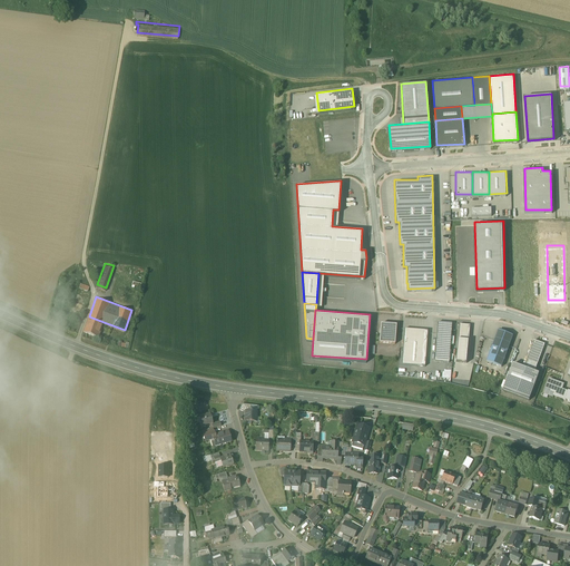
[(104,322),(89,316),(84,329),(99,334),(104,322)]
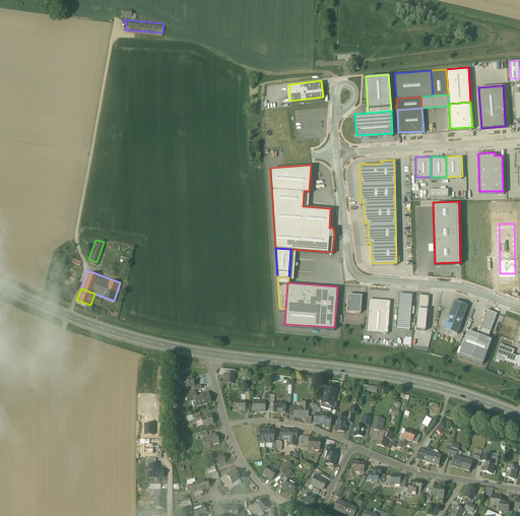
[(406,292),(399,292),(396,326),(409,327),(411,298),(405,298),(406,292)]
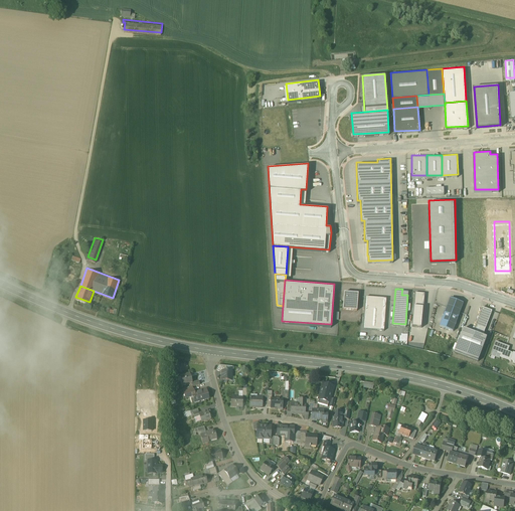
[(358,291),(344,290),(343,307),(357,308),(358,291)]
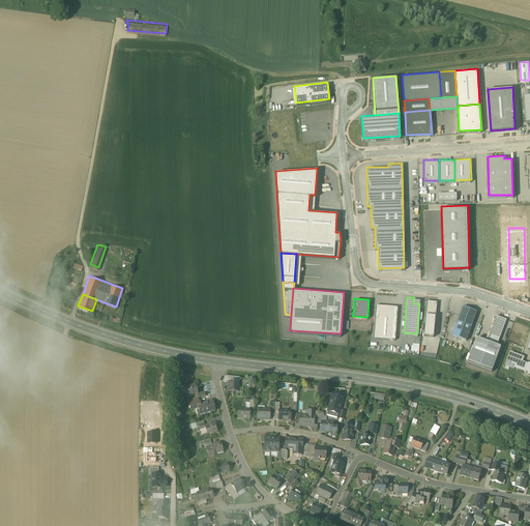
[(427,298),(425,312),(436,313),(437,299),(427,298)]
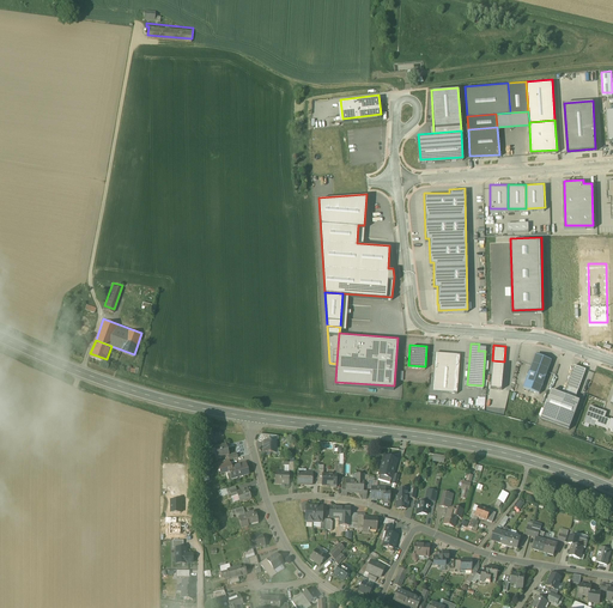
[(460,352),(435,350),(432,388),(456,390),(460,352)]
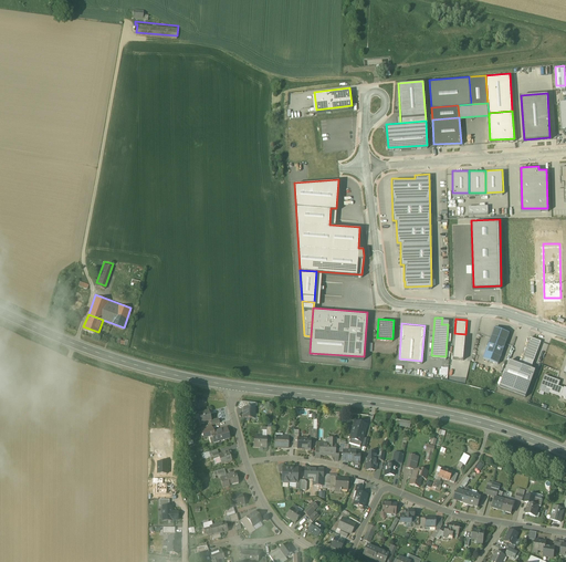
[(495,324),(483,355),(498,361),(510,330),(495,324)]
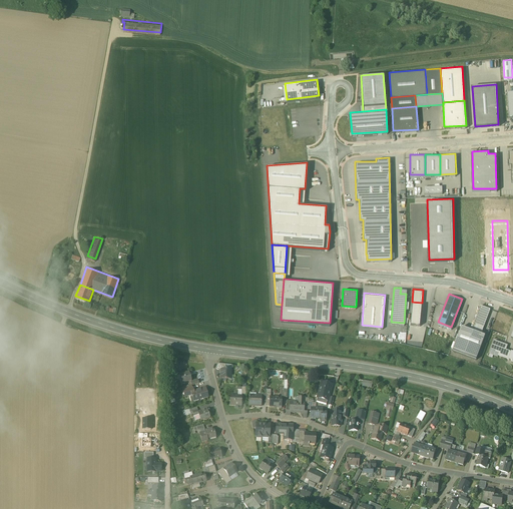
[(420,322),(422,303),(412,302),(410,321),(420,322)]
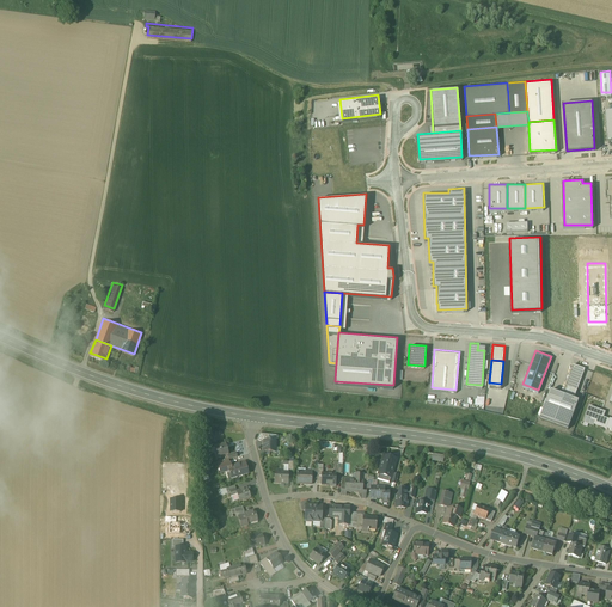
[(573,361),(562,391),(574,396),(585,366),(573,361)]
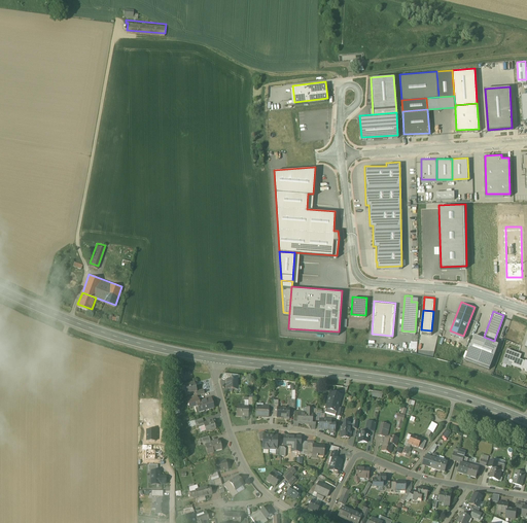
[(475,334),(466,356),(490,365),(498,342),(494,341),(484,337),(475,334)]
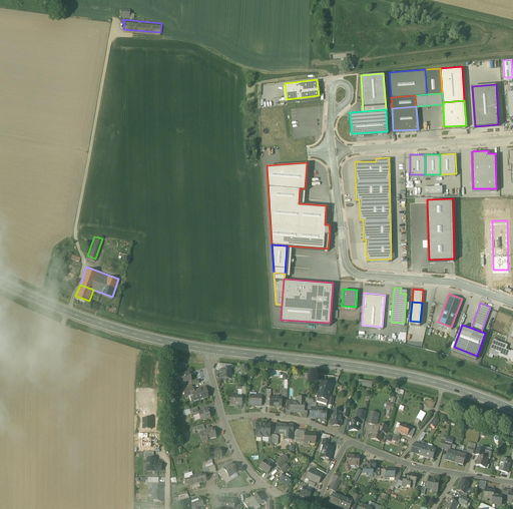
[(507,343),(494,338),(491,346),(496,348),(496,349),(499,350),(498,353),(509,357),(512,349),(506,347),(507,343)]
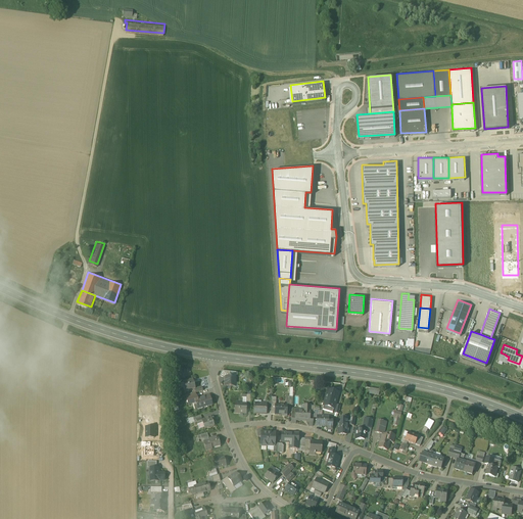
[(230,373),(226,373),(226,374),(225,382),(235,383),(236,374),(230,373)]
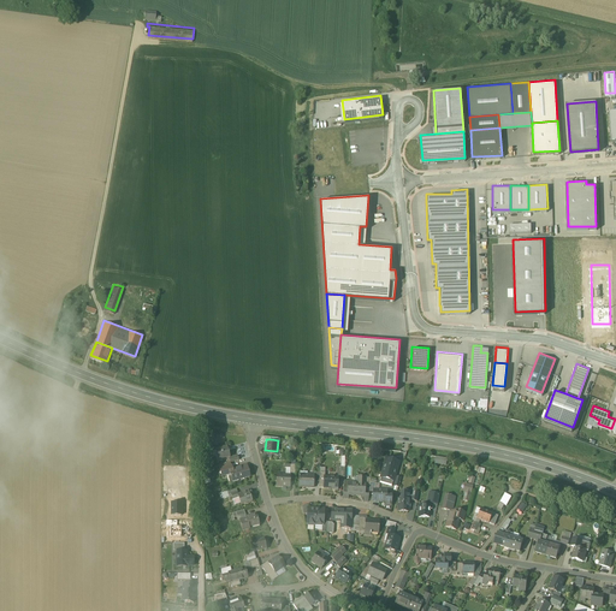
[(227,442),(215,445),(219,456),(230,452),(227,442)]
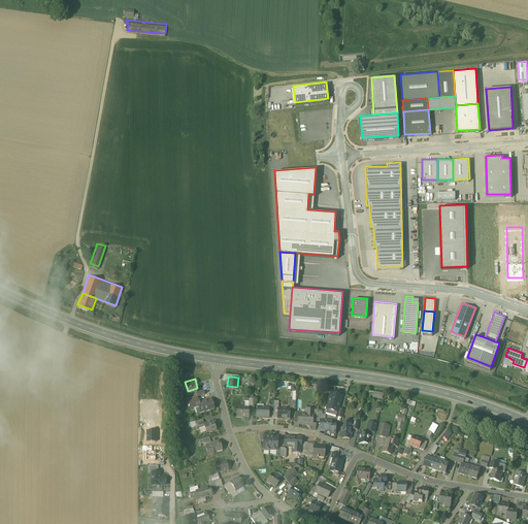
[(341,393),(331,390),(326,411),(335,413),(341,393)]
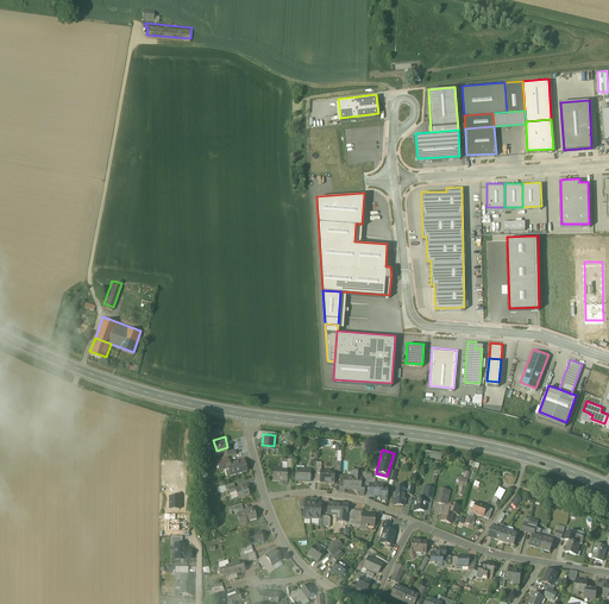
[(227,453),(217,455),(220,466),(225,465),(224,460),(230,458),(228,457),(227,453)]
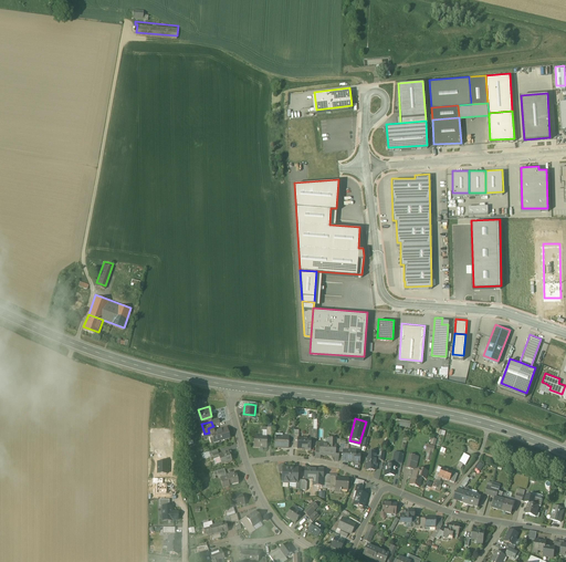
[(227,424),(213,427),(213,426),(208,428),(209,433),(212,432),(213,439),(230,435),(229,430),(229,428),(229,427),(228,427),(227,424)]
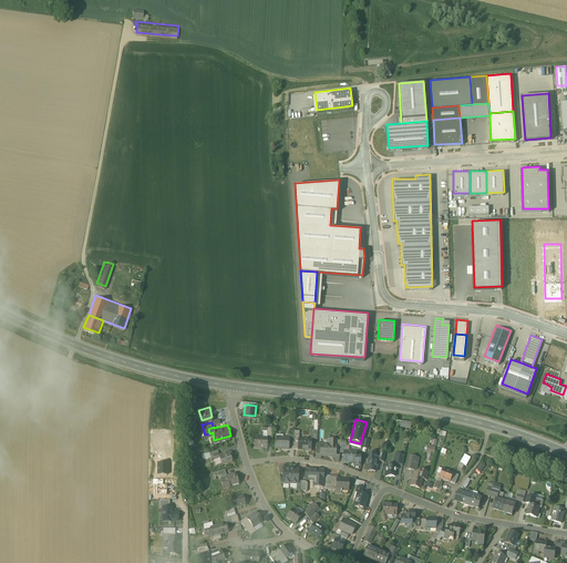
[(271,425),(263,425),(263,427),(264,427),(263,434),(267,434),(267,432),(271,432),(271,425)]
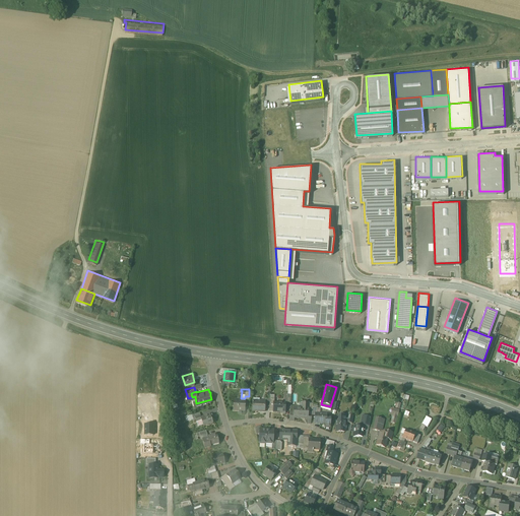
[(241,398),(234,397),(233,407),(245,407),(245,398),(241,398)]
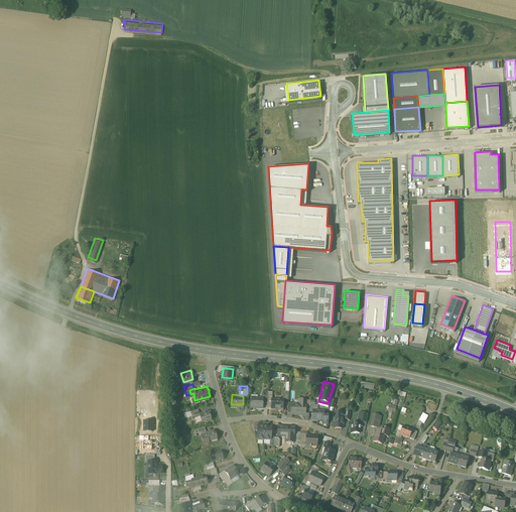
[(257,396),(251,395),(251,404),(262,405),(263,400),(263,396),(262,396),(257,396)]
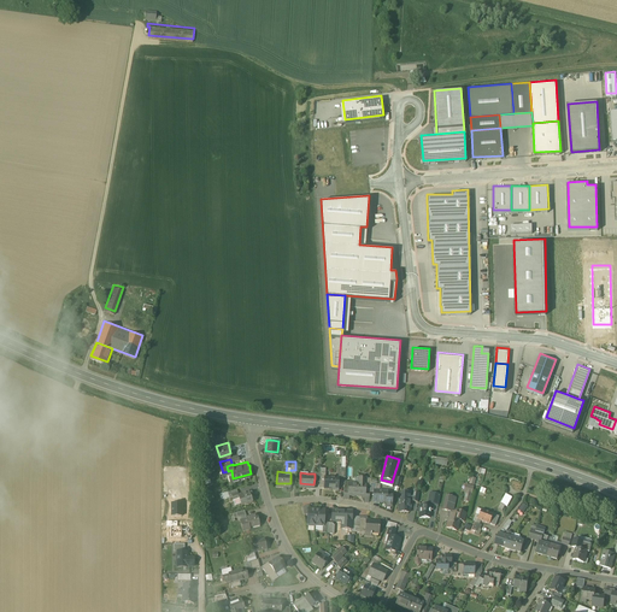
[(325,474),(324,474),(324,484),(338,486),(339,474),(325,474)]
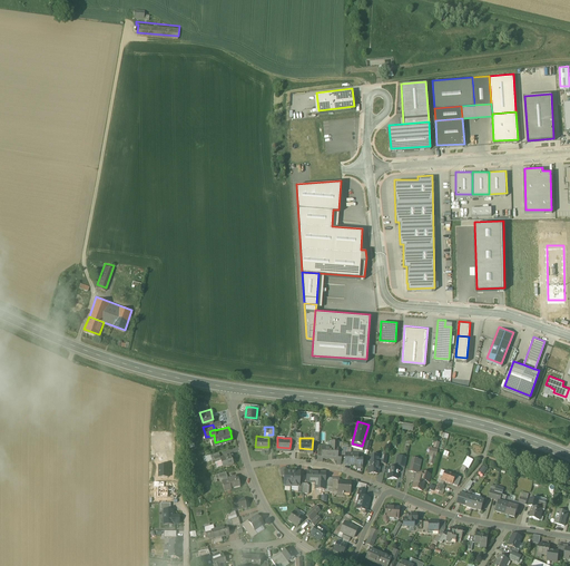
[(323,443),(322,443),(322,452),(322,454),(337,455),(337,447),(338,445),(337,445),(338,439),(331,438),(331,445),(323,443)]
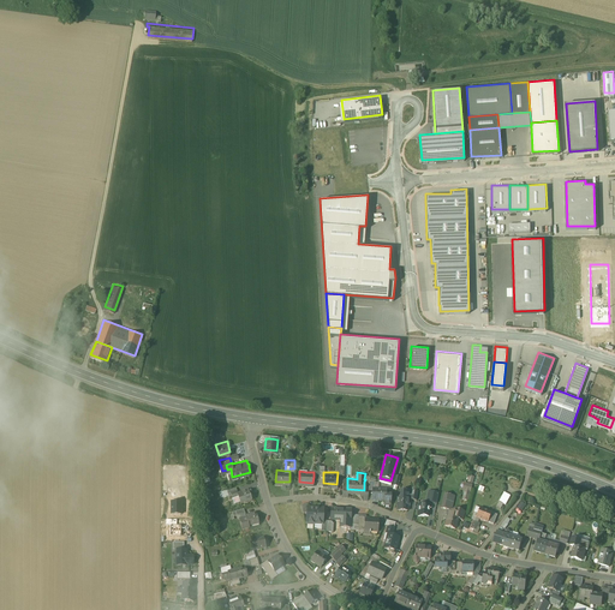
[(380,485),(380,484),(378,484),(378,485),(377,485),(375,485),(374,485),(374,486),(372,496),(380,496),(383,496),(386,494),(386,485),(381,485),(380,485)]
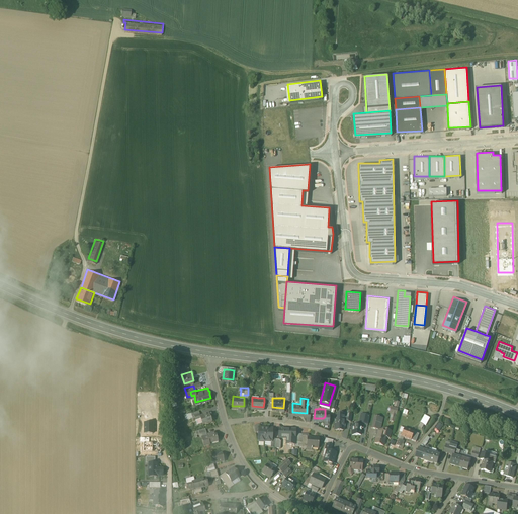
[(200,413),(199,413),(200,416),(202,422),(212,418),(209,410),(200,413)]
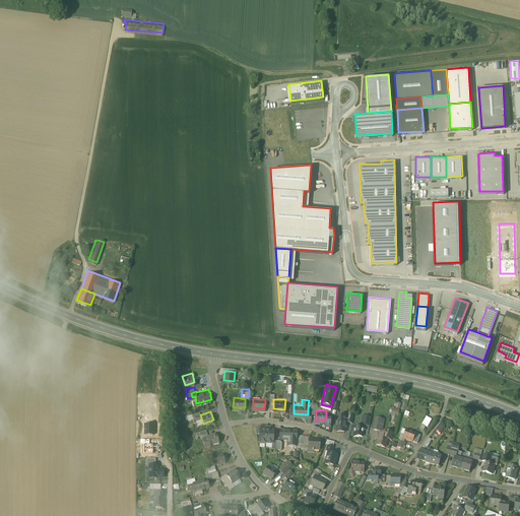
[(345,412),(339,412),(338,416),(337,416),(337,417),(336,417),(336,429),(344,429),(345,412)]
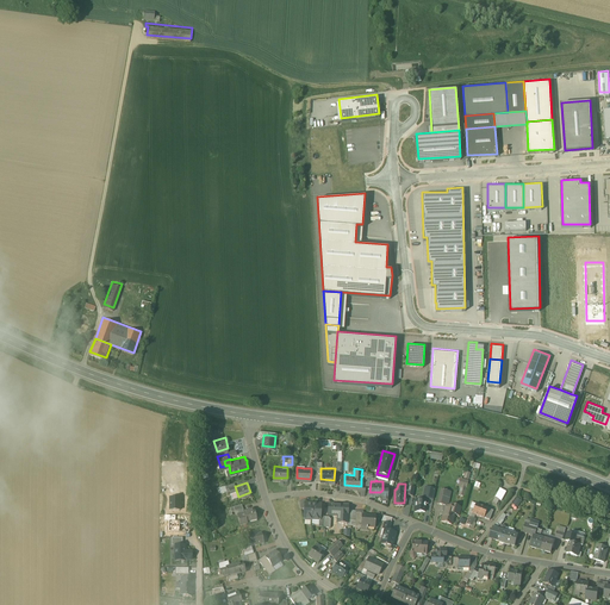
[(500,496),(503,497),(508,487),(500,484),(493,498),(498,500),(500,496)]
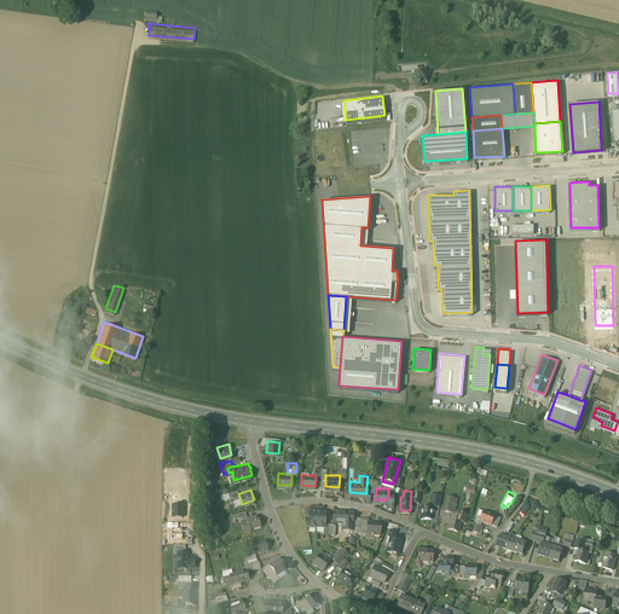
[(457,494),(447,492),(444,507),(455,509),(457,494)]
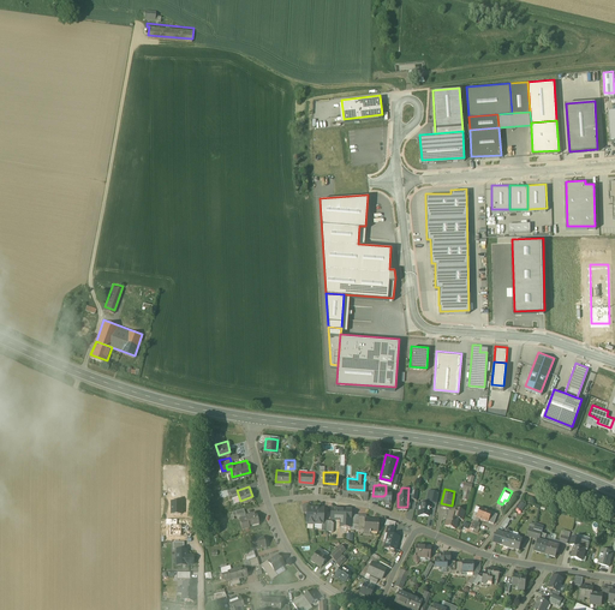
[(428,501),(418,501),(418,512),(428,512),(428,501)]
